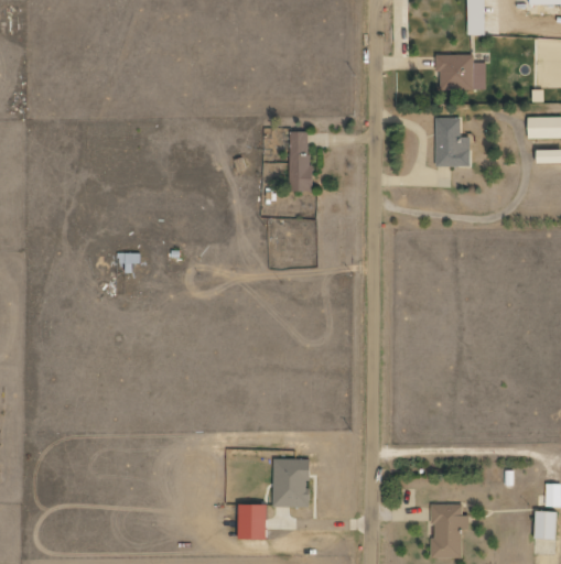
[(483,0),(465,0),(466,35),(484,35),(483,0)]
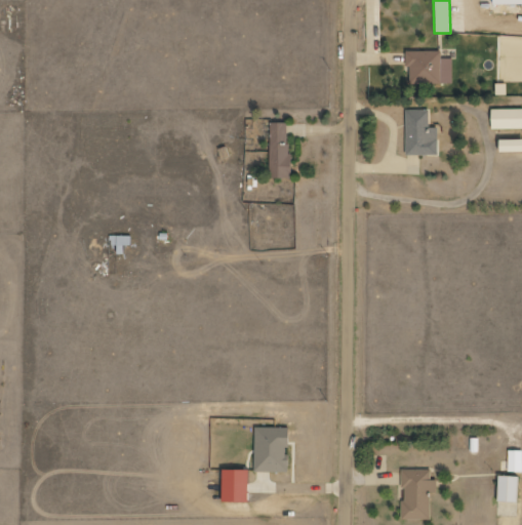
[(439,51),(403,51),(404,68),(407,68),(408,84),(451,83),(450,58),(439,58),(439,51)]
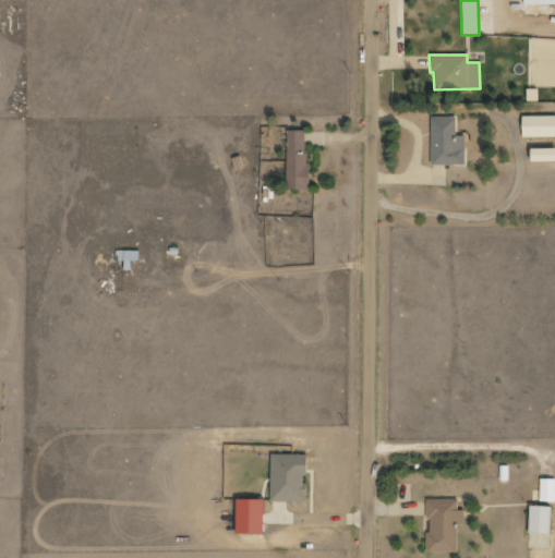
[(521,137),(554,136),(554,116),(521,117),(521,137)]
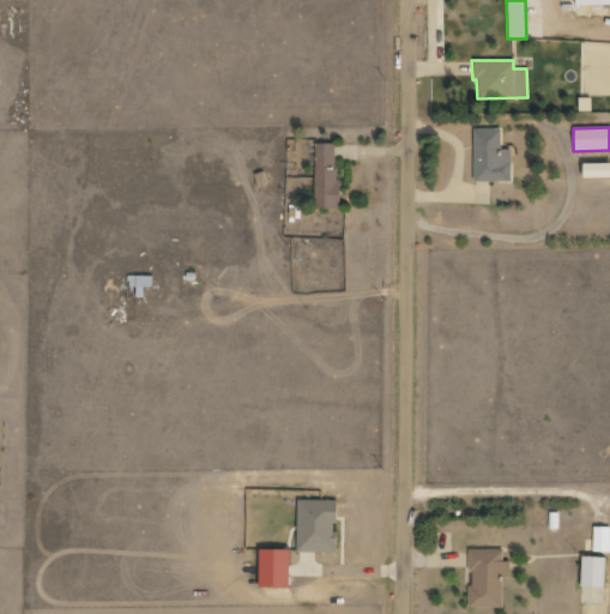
[(509,181),(509,149),(500,149),(499,128),(471,128),(472,182),(509,181)]
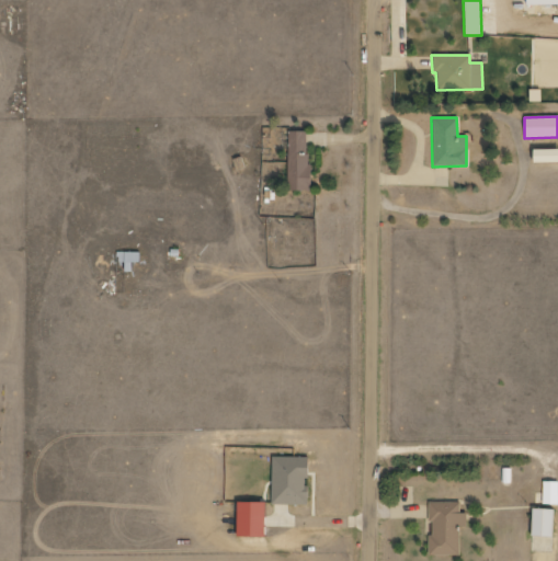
[(308,132),(287,132),(286,191),(307,191),(308,132)]
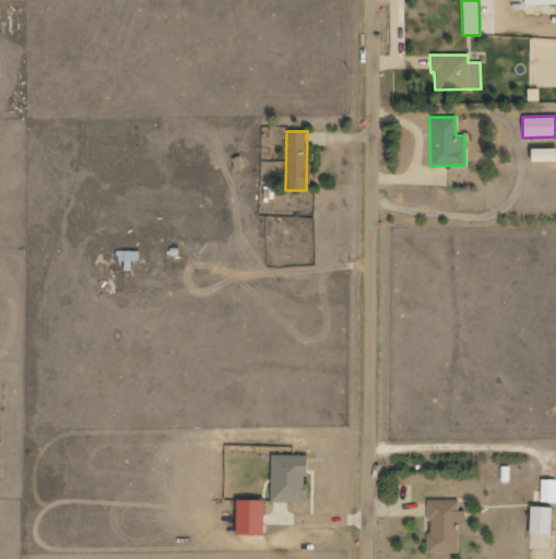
[(532,163),(555,162),(555,149),(532,149),(532,163)]
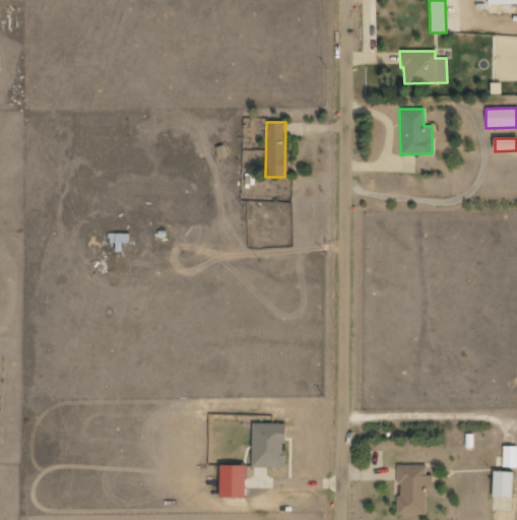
[(128,234),(108,234),(107,244),(114,244),(114,251),(121,252),(121,244),(128,244),(128,234)]
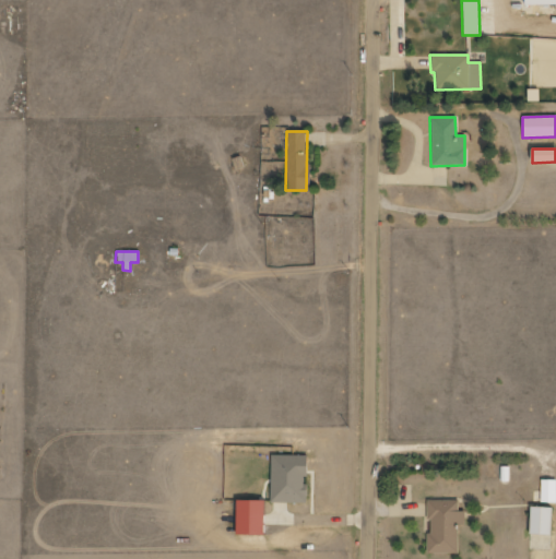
[(269,502),(305,503),(306,455),(270,455),(269,502)]
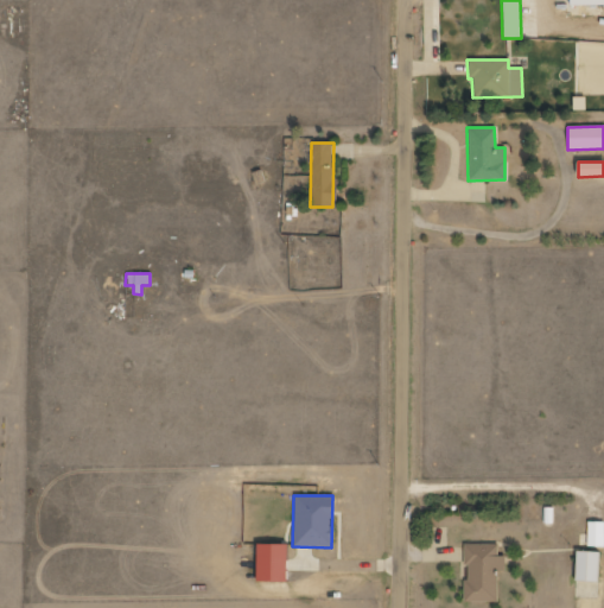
[(603,521),(586,521),(585,546),(603,546),(603,521)]
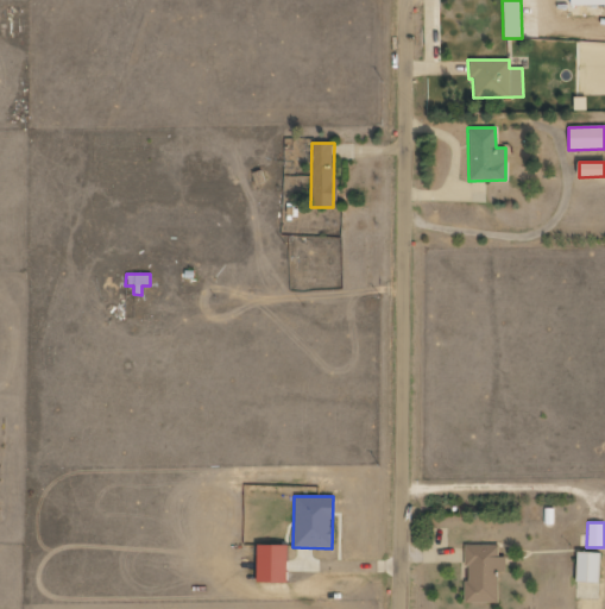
[(288,545),(258,545),(258,583),(288,583),(288,545)]
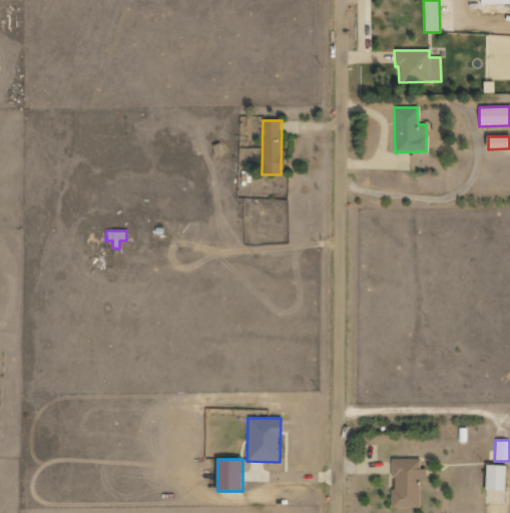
[(419,508),(419,481),(425,481),(425,469),(420,469),(419,459),(391,459),(391,508),(419,508)]
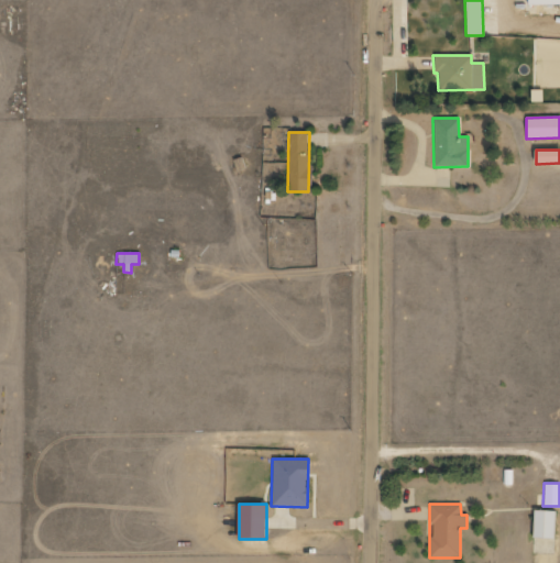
[(533,538),(555,539),(556,511),(534,510),(533,538)]
